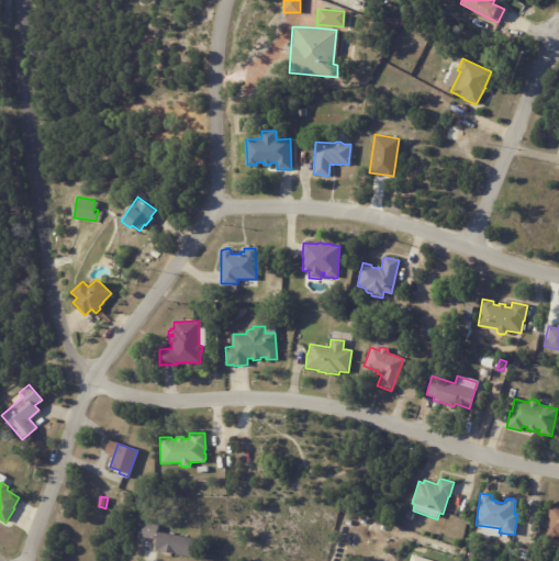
[(558,506),(558,505),(558,535),(558,538),(546,536),(550,505),(558,506)]
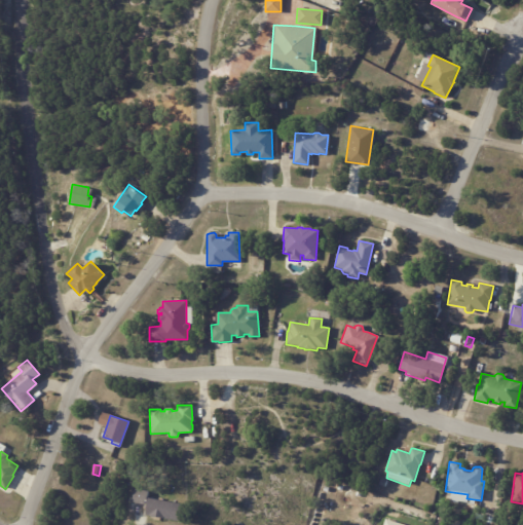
[(144,514),(146,503),(132,501),(135,487),(148,489),(146,497),(183,503),(180,521),(144,514)]
